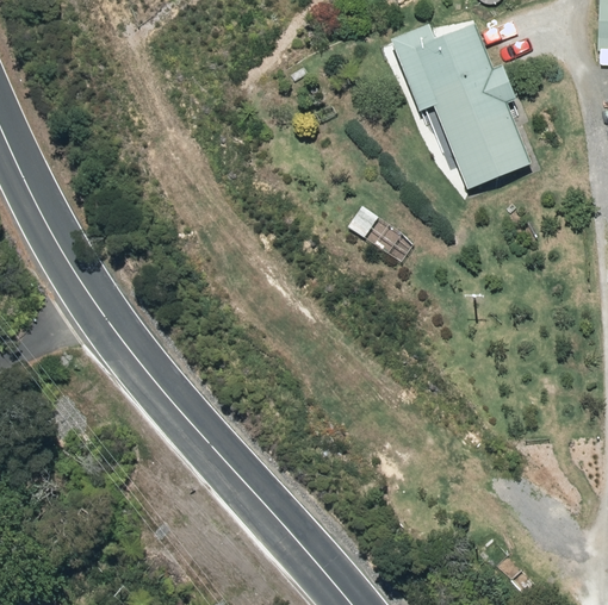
[(477,6),(490,20),(497,12),(486,0),(484,0),(477,6)]
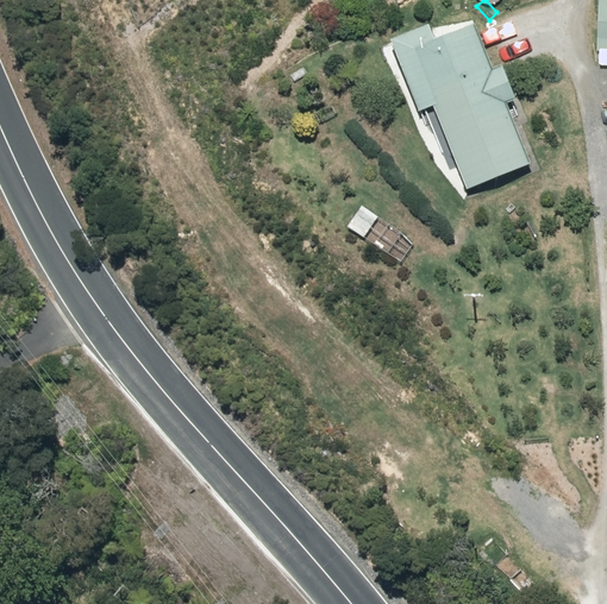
[(599,0),(596,46),(606,46),(606,0),(599,0)]
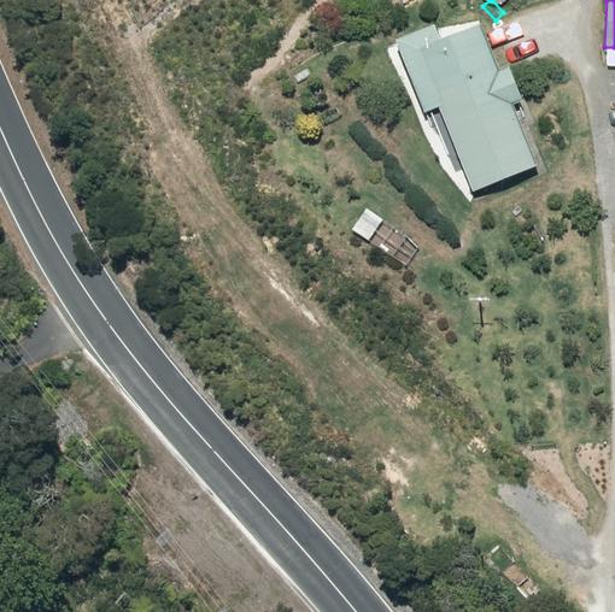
[(511,104),(520,100),(507,68),(499,71),(480,28),(440,45),(433,28),(397,42),(425,111),(435,106),(472,192),(537,165),(511,104)]
